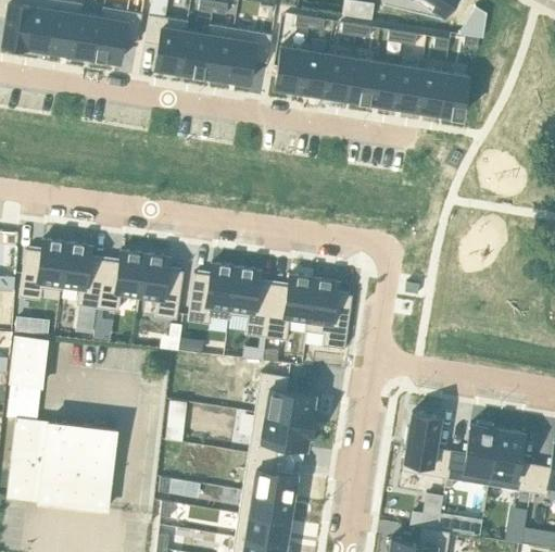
[(0,0),(0,19),(0,20),(5,20),(2,45),(26,49),(34,0),(0,0)]
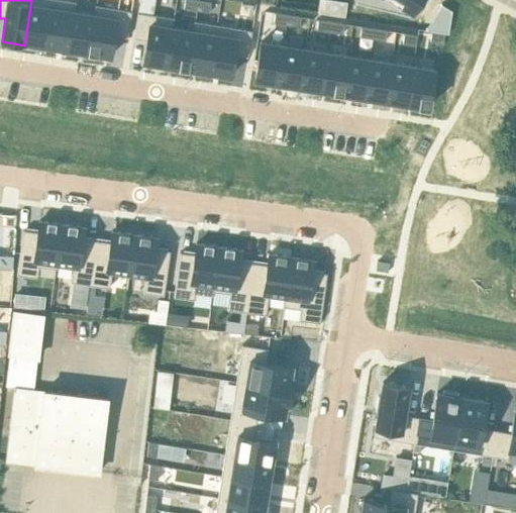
[(49,0),(31,0),(24,45),(25,45),(25,44),(46,47),(55,1),(49,0)]
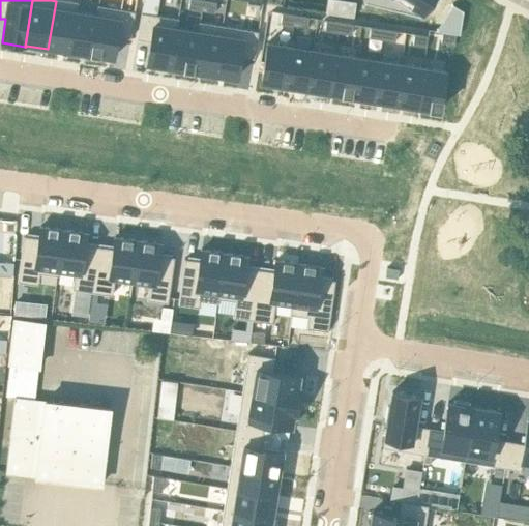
[(366,0),(365,5),(368,5),(368,2),(385,7),(389,0),(393,0),(424,19),(435,0),(436,0),(437,0),(436,0),(366,0)]
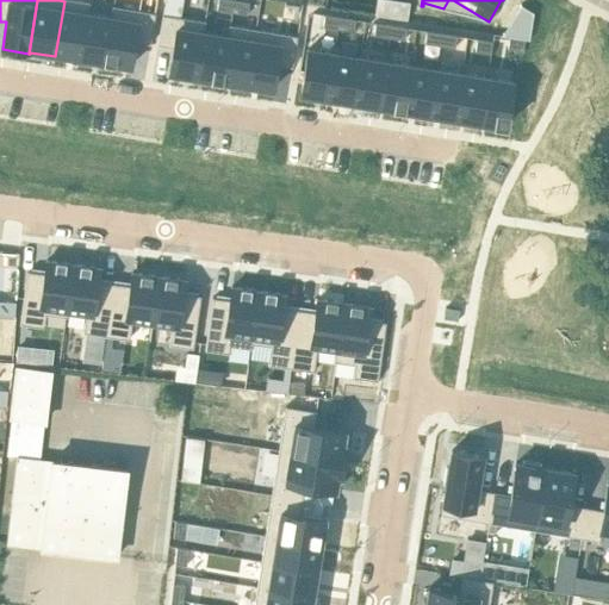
[(64,1),(55,56),(80,61),(89,5),(64,1)]
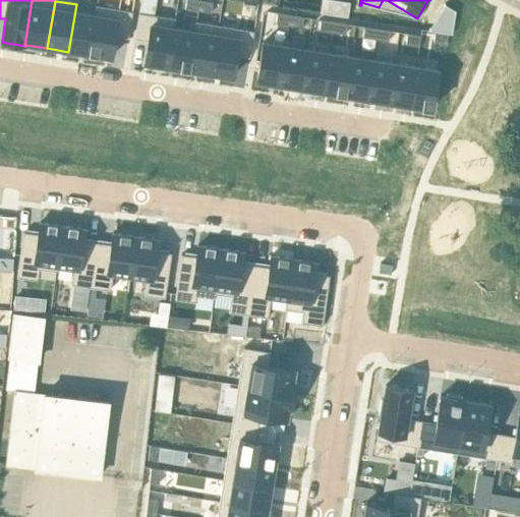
[(187,1),(186,11),(199,13),(200,3),(187,1)]
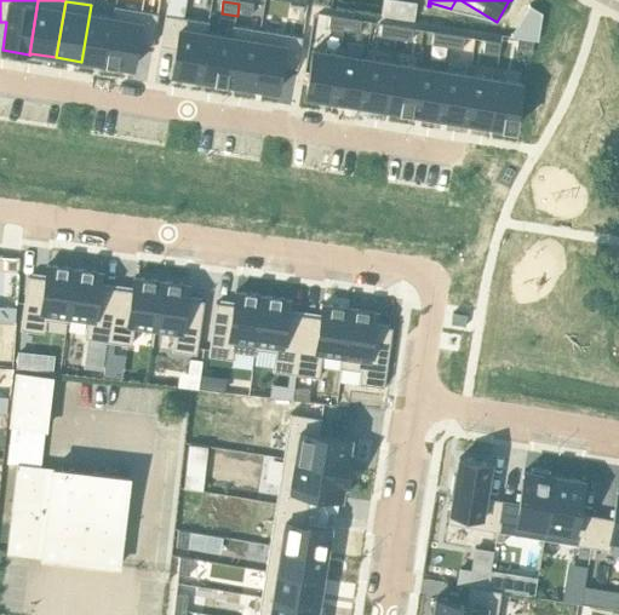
[(239,4),(238,16),(252,18),(254,6),(239,4)]
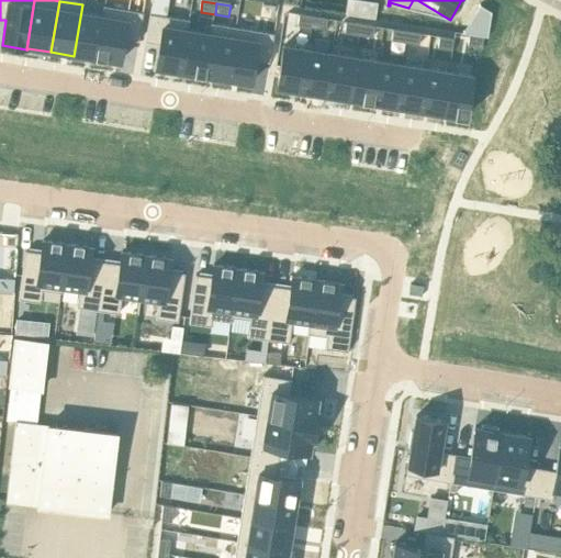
[(82,4),(74,56),(97,59),(105,9),(104,9),(102,19),(81,15),(83,6),(82,4)]
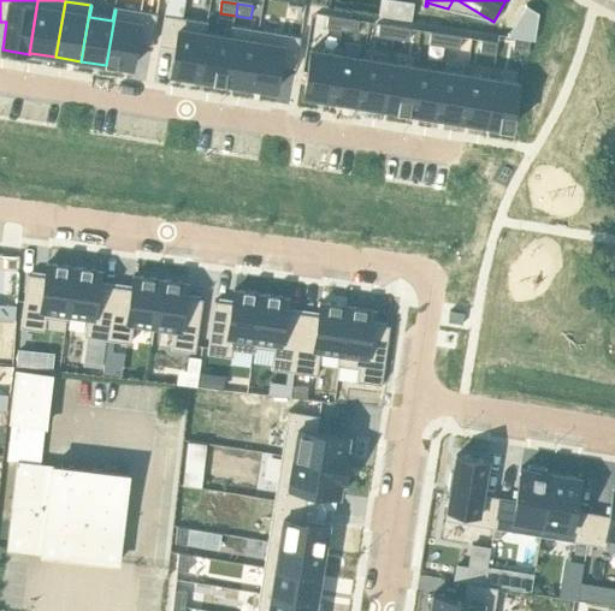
[(509,37),(508,39),(536,43),(539,17),(527,9),(526,11),(527,12),(512,39),(509,37)]
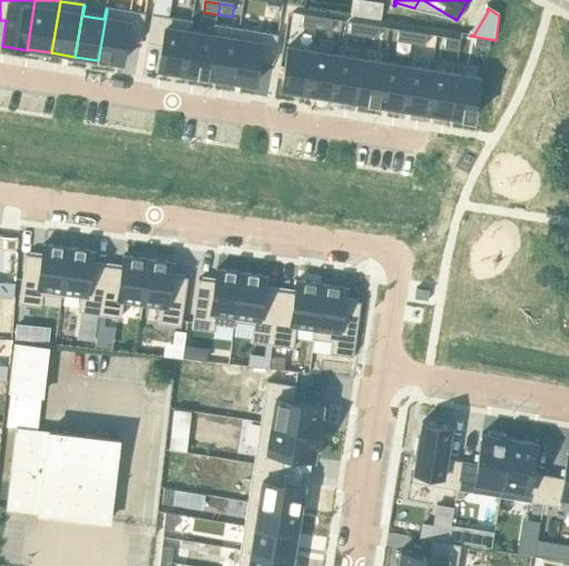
[(107,9),(98,60),(124,65),(127,41),(141,44),(146,16),(107,9)]
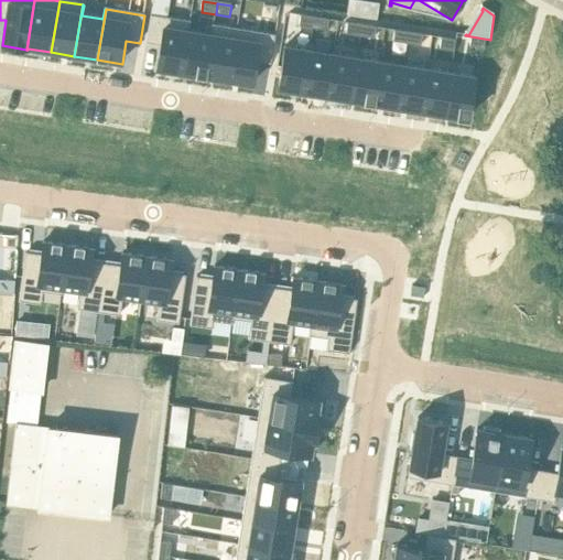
[(151,17),(147,44),(161,46),(158,70),(181,73),(188,30),(190,22),(151,17)]
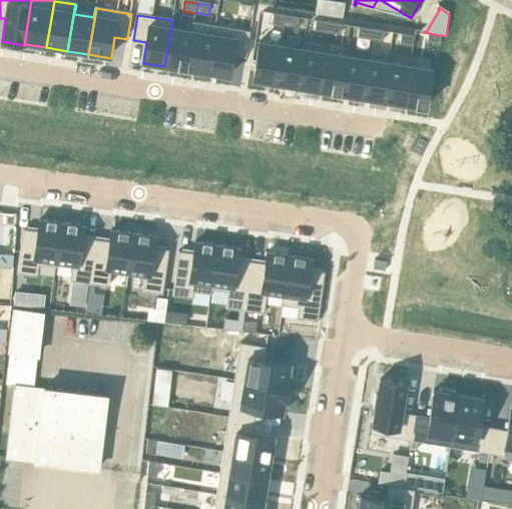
[(274,15),(273,25),(286,27),(287,17),(274,15)]
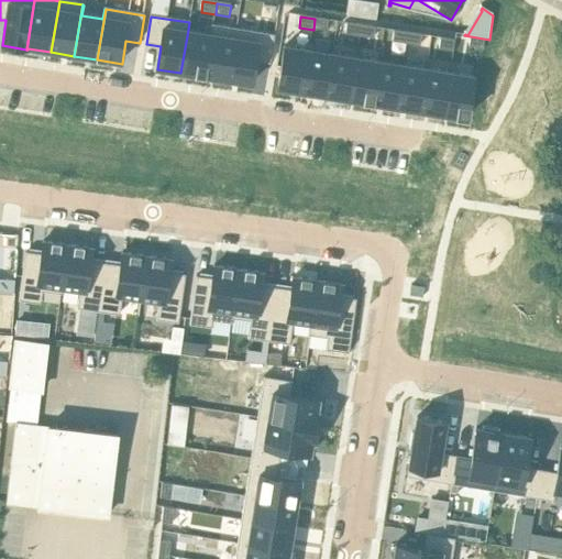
[(315,19),(313,30),(327,32),(329,22),(315,19)]
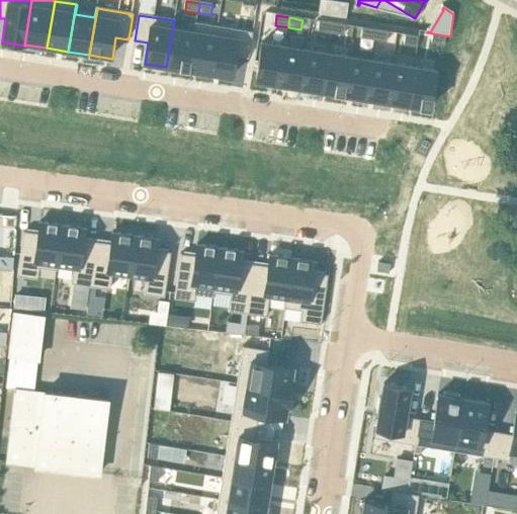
[(320,22),(318,32),(331,34),(333,24),(320,22)]
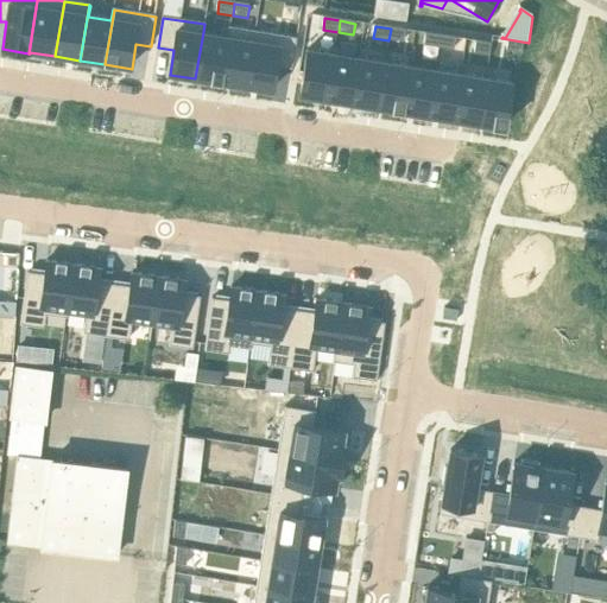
[(391,29),(389,40),(404,43),(405,31),(391,29)]
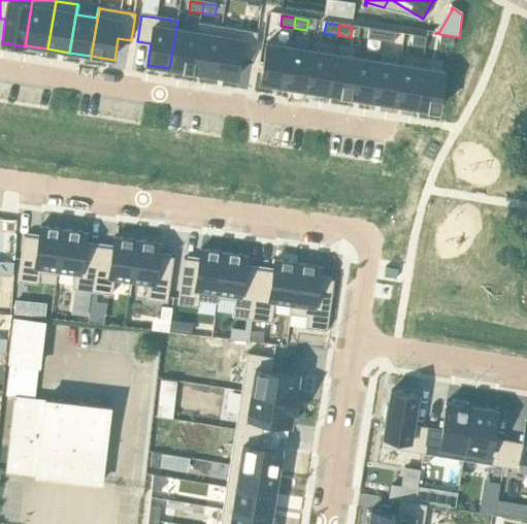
[(169,68),(169,69),(192,72),(198,31),(176,28),(169,68)]
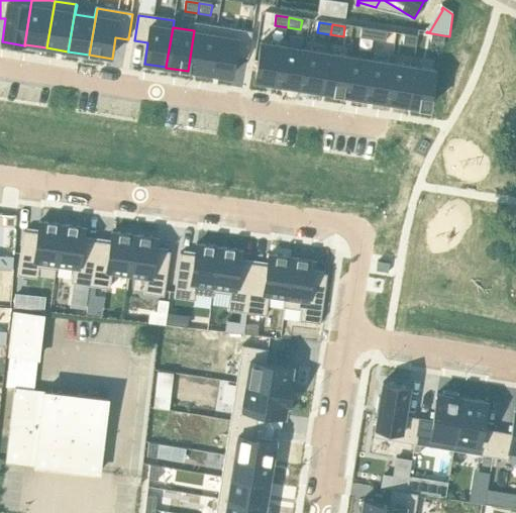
[(215,33),(209,74),(233,77),(236,55),(247,57),(250,30),(237,28),(236,36),(215,33)]
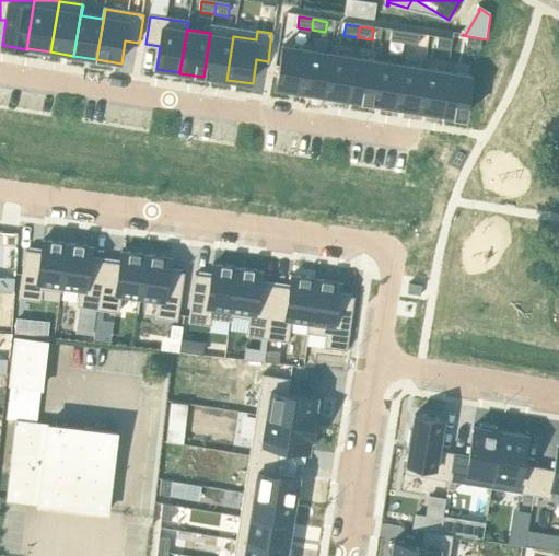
[(392,32),(391,43),(405,45),(406,34),(392,32)]
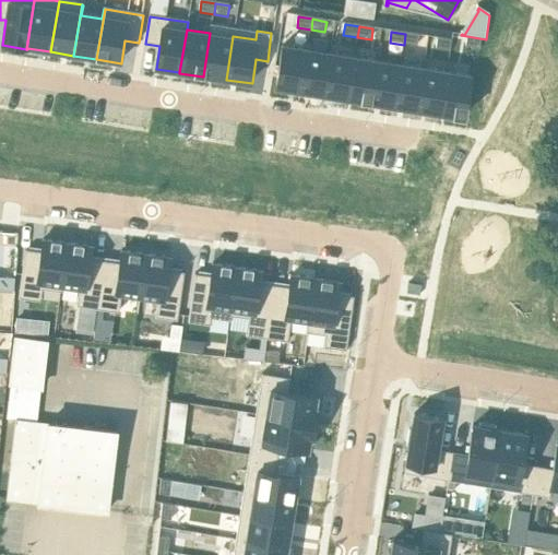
[(210,33),(203,77),(226,80),(233,36),(210,33)]
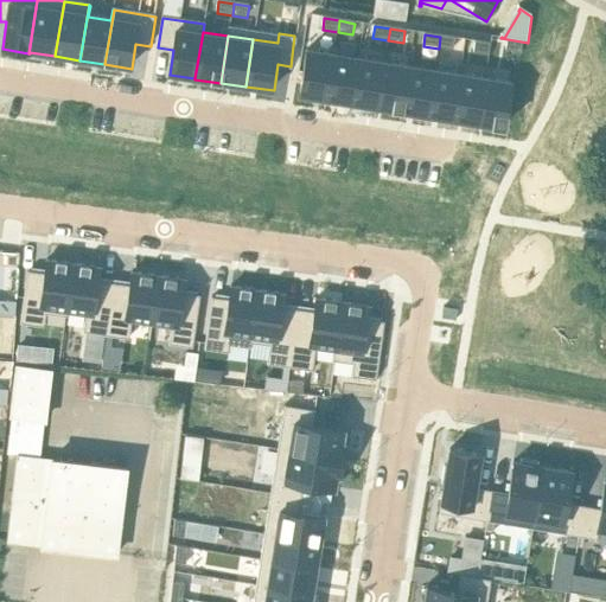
[(439,49),(454,51),(455,39),(440,37),(439,49)]
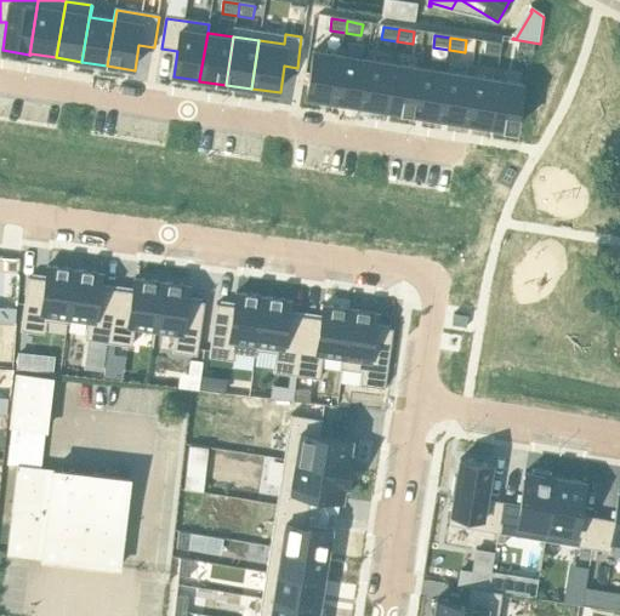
[(519,41),(517,53),(533,56),(535,44),(519,41)]
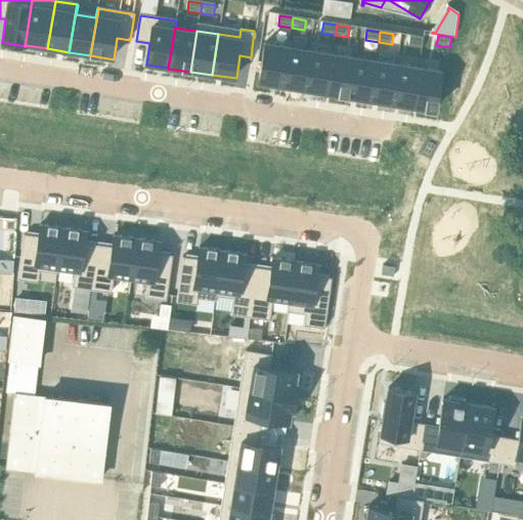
[(410,37),(408,47),(422,49),(424,39),(410,37)]
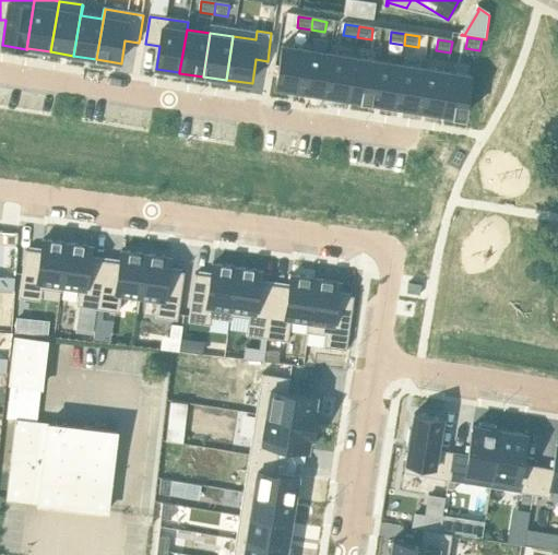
[(282,45),(275,87),(299,92),(306,49),(282,45)]
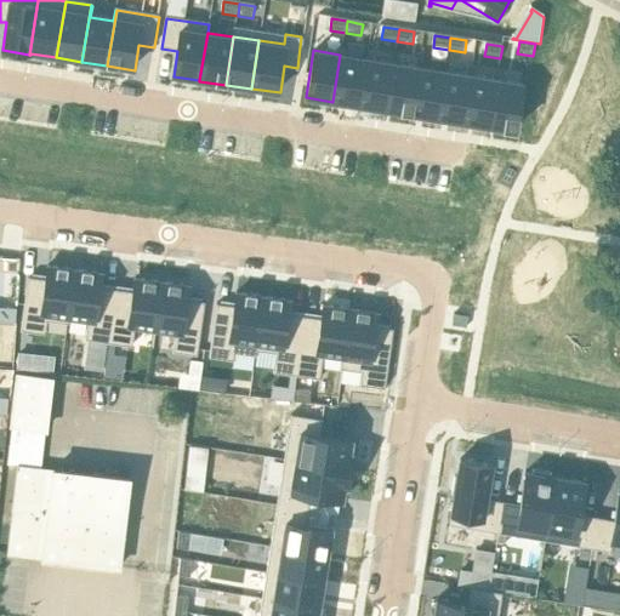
[(340,55),(333,102),(359,106),(367,58),(340,55)]
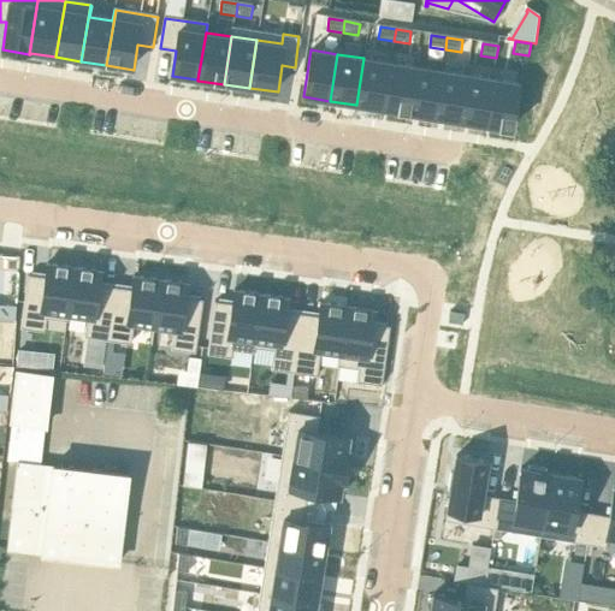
[(364,58),(356,105),(383,110),(390,61),(364,58)]
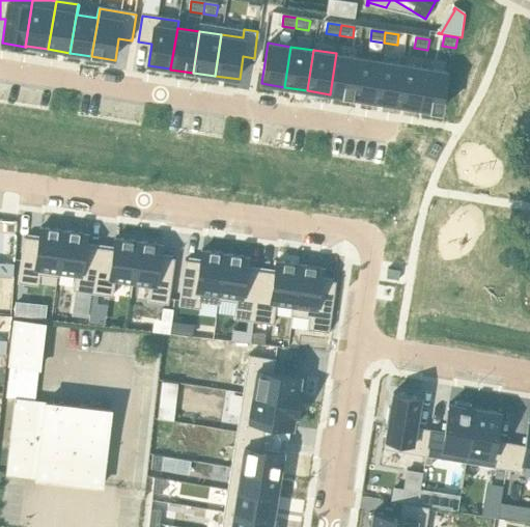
[(336,53),(330,94),(352,98),(358,57),(336,53)]
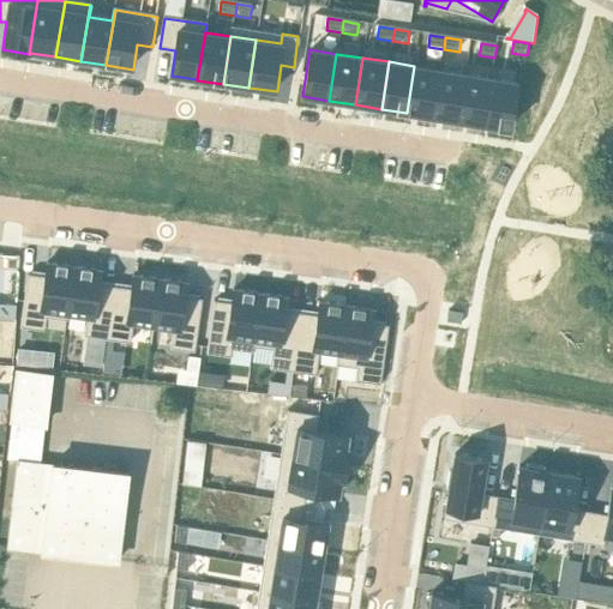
[(414,66),(407,113),(433,116),(439,70),(414,66)]
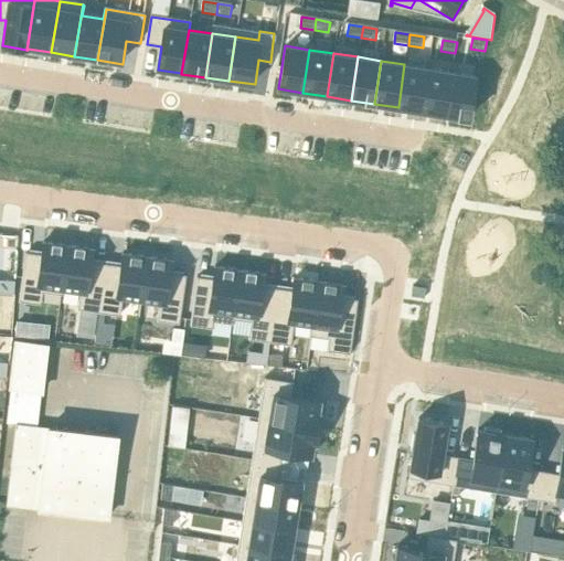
[(404,64),(398,107),(422,112),(428,67),(404,64)]
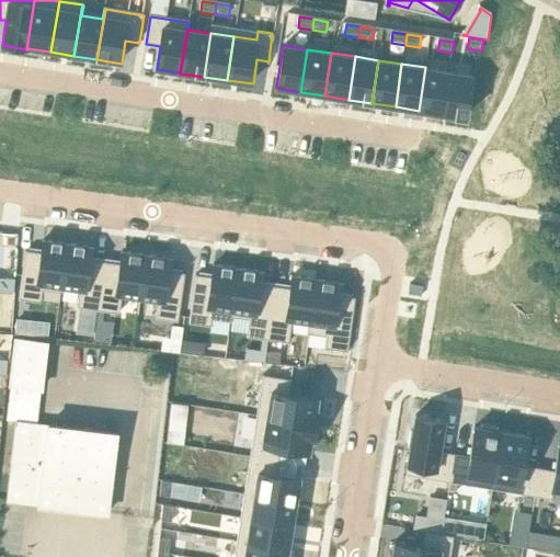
[(425,67),(419,111),(442,114),(448,71),(425,67)]
